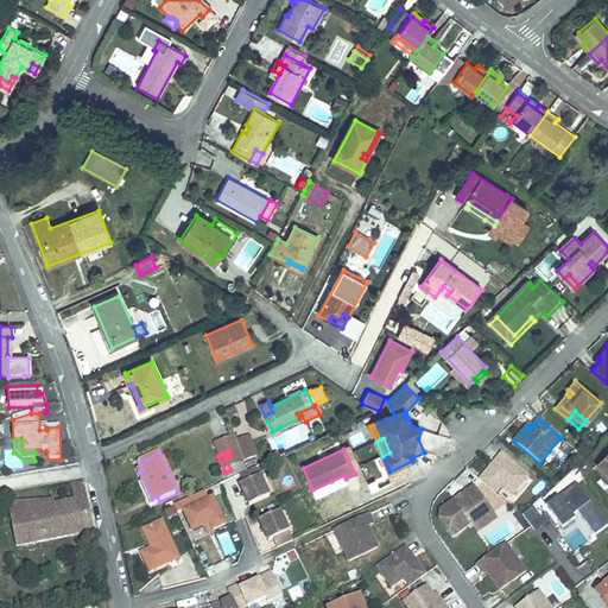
[(607,463),(607,454),(607,453),(597,463),(603,469),(607,463)]
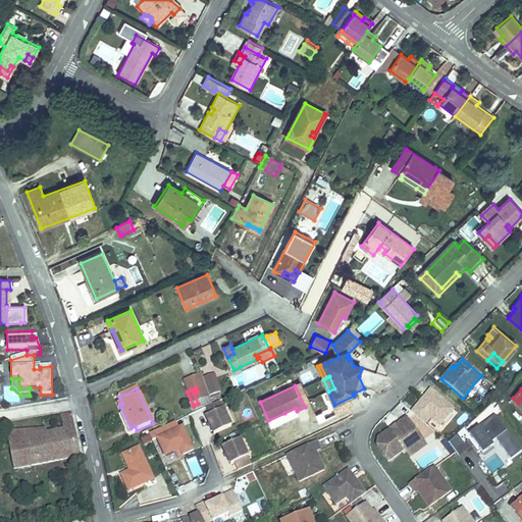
[(424,401),(413,414),(427,425),(432,419),(441,427),(456,411),(432,392),(427,398),(429,400),(426,402),(424,401)]
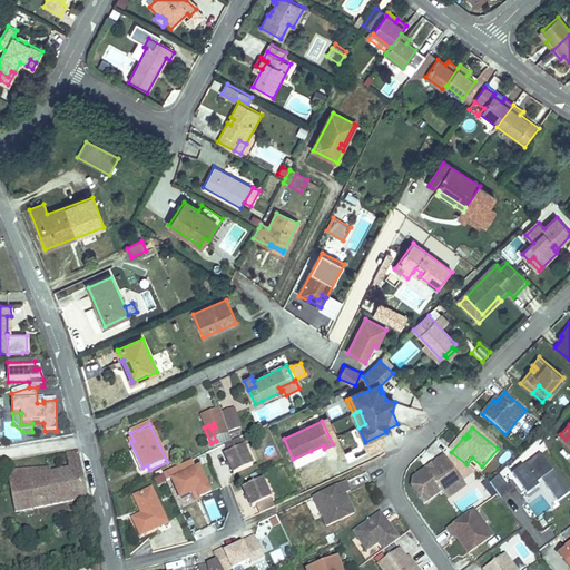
[(253,468),(239,439),(225,446),(229,455),(225,457),(234,475),(253,468)]
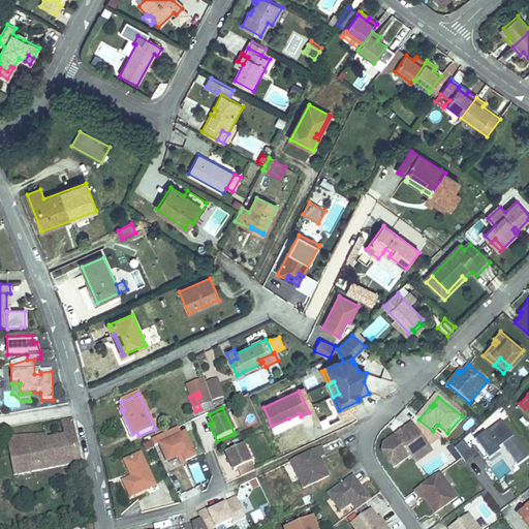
[(301,416),(300,413),(288,418),(290,422),(301,416)]
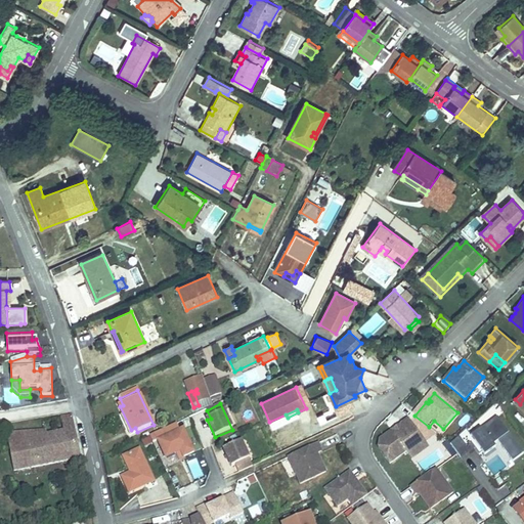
[(513,462),(523,452),(497,417),(470,436),(484,456),(500,445),(513,462)]
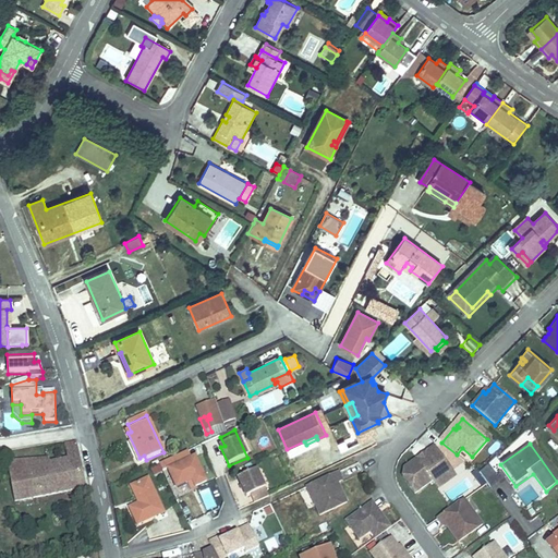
[(81,462),(76,445),(65,447),(69,464),(81,462)]
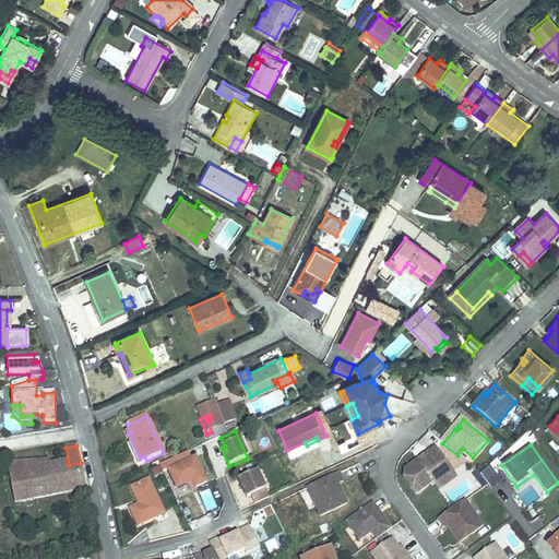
[(452,473),(437,448),(429,453),(431,458),(420,463),(419,460),(405,468),(403,475),(414,494),(432,483),(433,485),(452,473)]
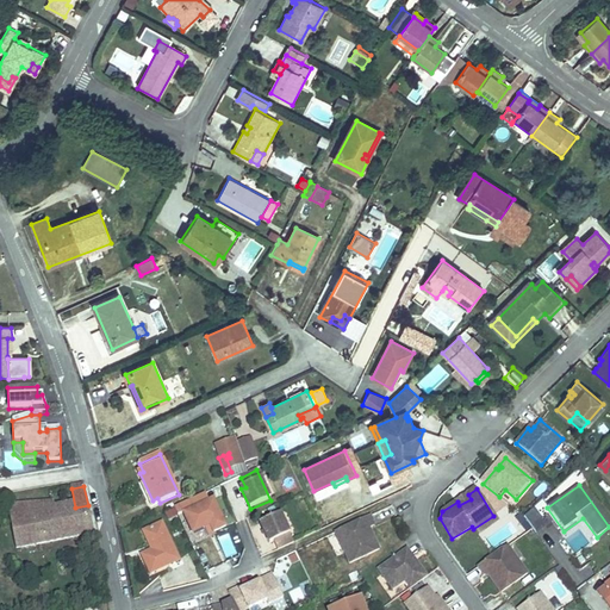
[(468,495),(458,502),(459,505),(471,499),(468,495)]
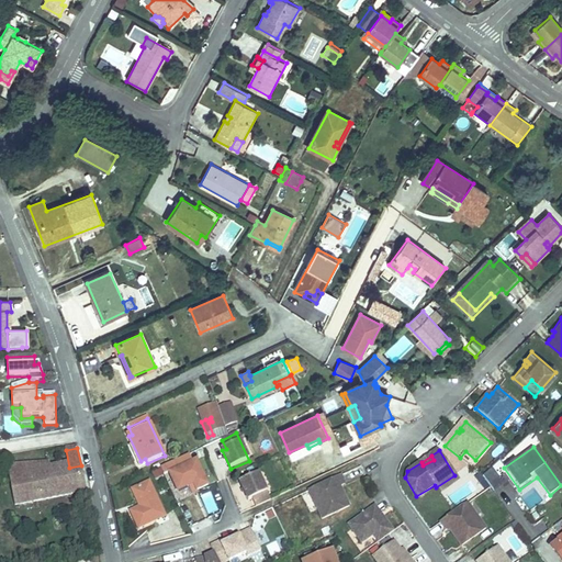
[(195,461),(168,473),(177,492),(193,484),(197,491),(208,486),(195,461)]
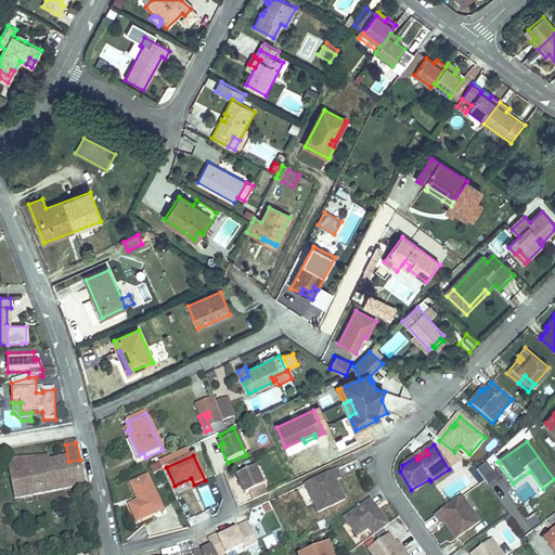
[(40,494),(34,459),(20,460),(27,497),(40,494)]
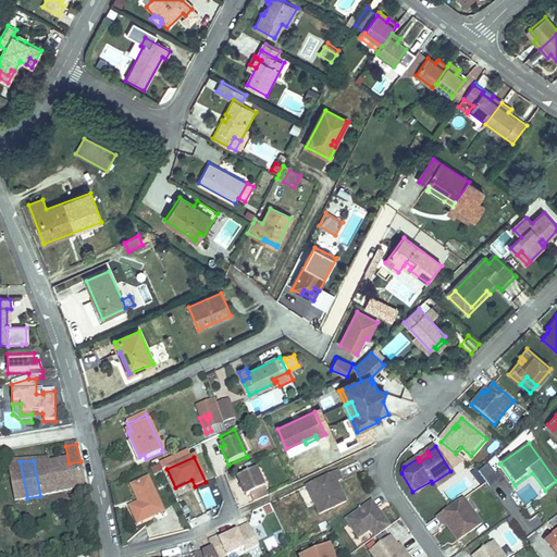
[(65,460),(48,463),(47,460),(34,460),(40,496),(86,487),(81,461),(69,463),(65,463),(65,460)]
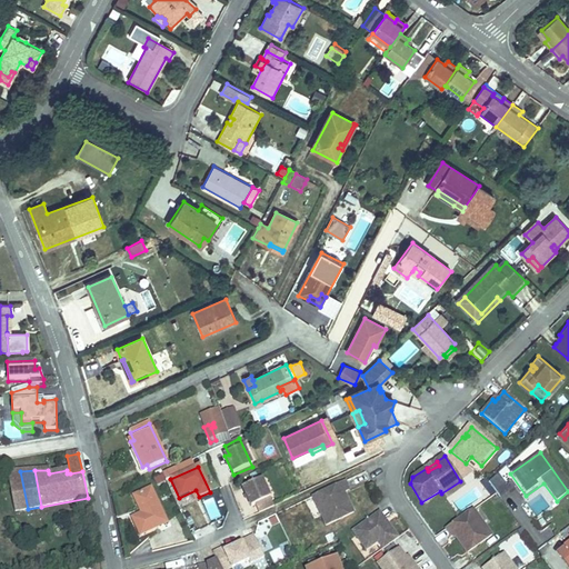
[(490,479),(500,497),(516,487),(507,470),(490,479)]
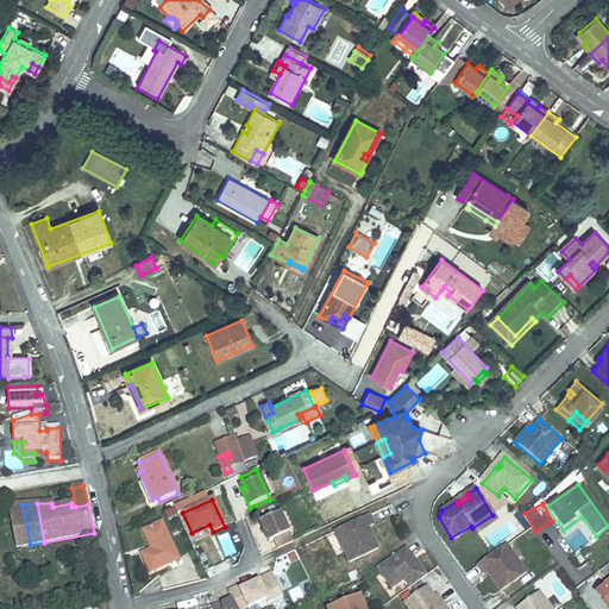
[(30,545),(22,504),(7,506),(17,547),(30,545)]
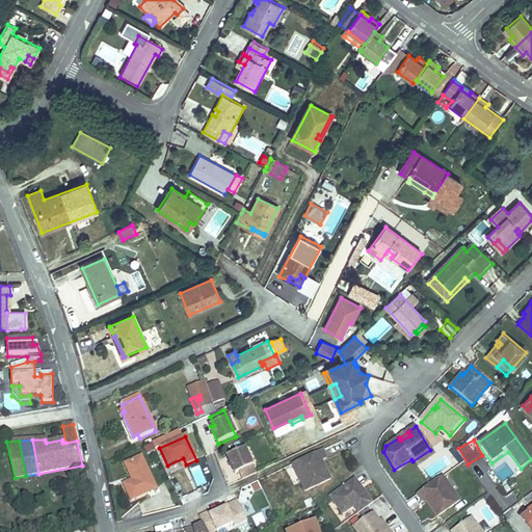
[(257,474),(244,449),(227,457),(235,475),(239,474),(242,481),(257,474)]
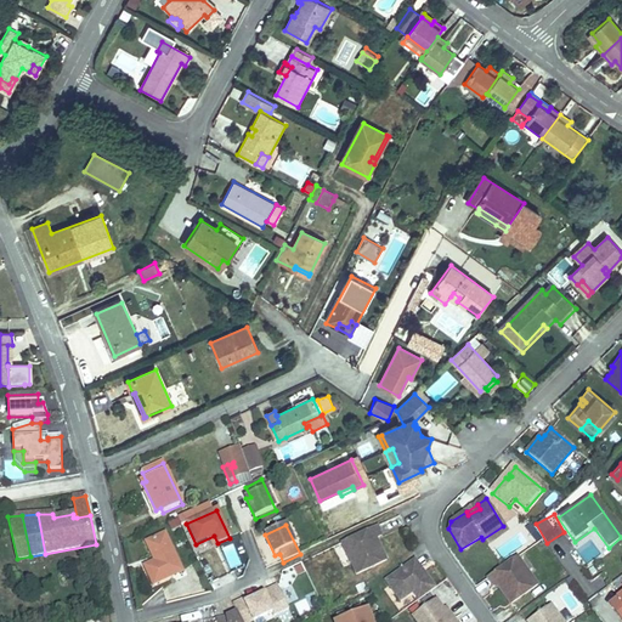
[(525,530),(538,542),(543,536),(530,525),(525,530)]
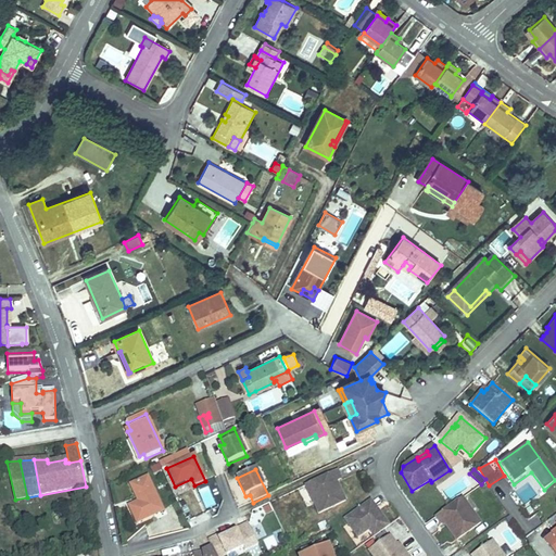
[(454,477),(450,470),(431,482),(434,488),(454,477)]
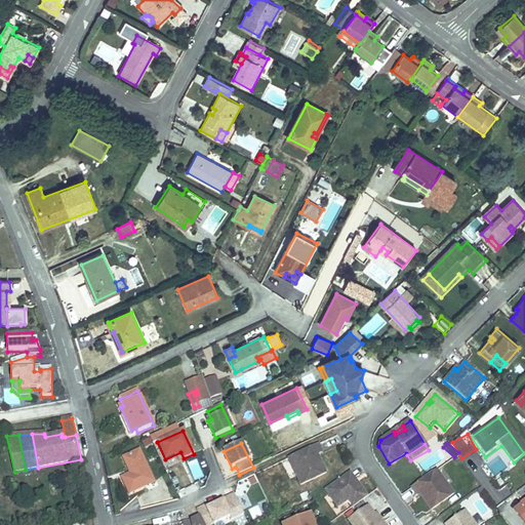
[(319,445),(289,459),(301,486),(327,474),(320,458),(317,459),(316,456),(318,455),(323,453),(319,445)]
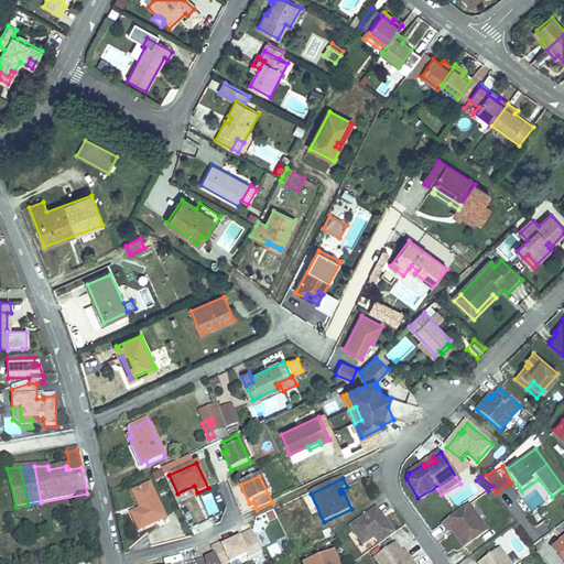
[(164,520),(149,485),(130,494),(138,510),(129,514),(137,532),(164,520)]
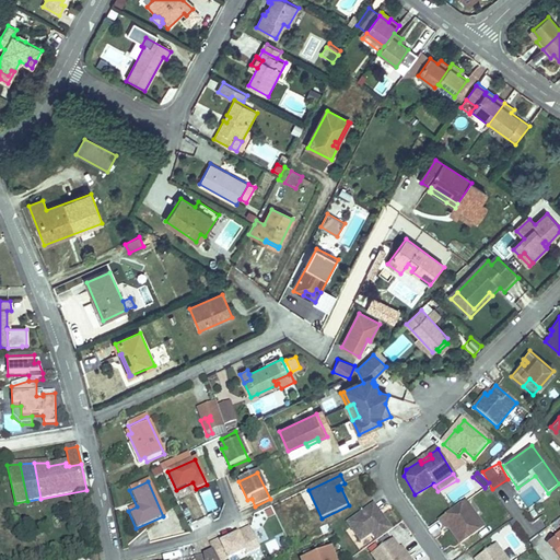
[(461,545),(485,527),(466,502),(440,522),(445,528),(450,525),(452,528),(450,531),(461,545)]
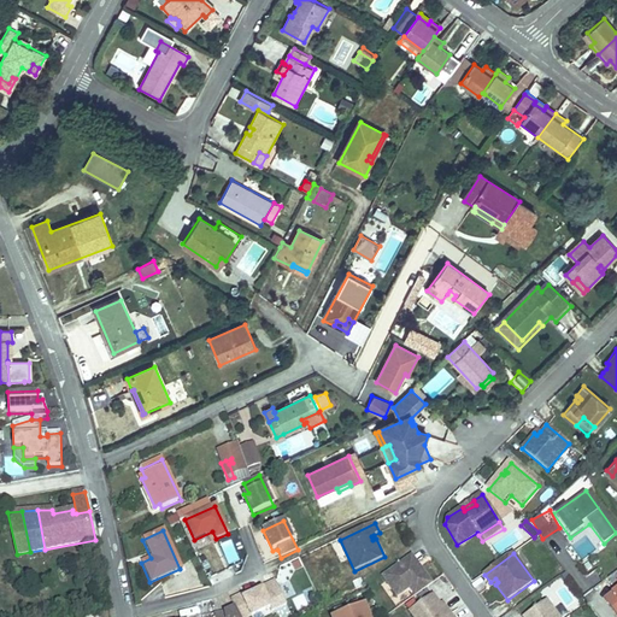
[(418,565),(412,557),(382,577),(398,599),(410,589),(415,597),(432,585),(421,569),(418,570),(416,566),(418,565)]
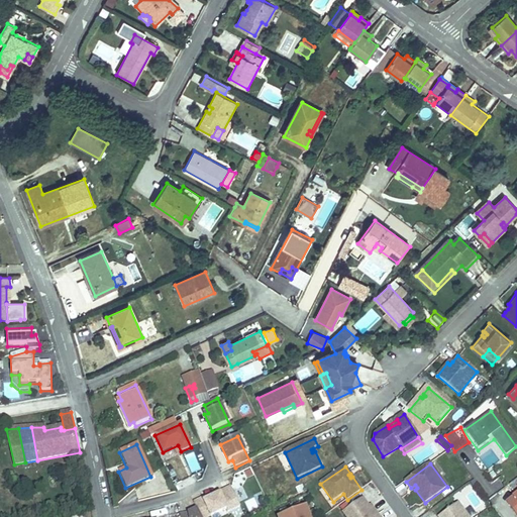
[(142,485),(142,497),(151,497),(151,485),(142,485)]
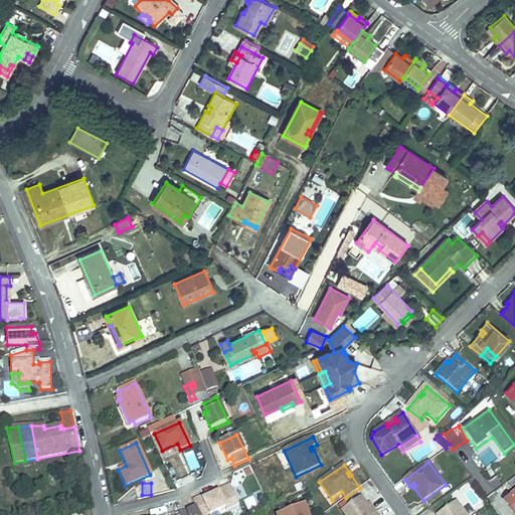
[(210,514),(226,508),(228,511),(239,505),(231,487),(204,500),(203,497),(194,502),(197,508),(188,513),(179,514),(210,514)]
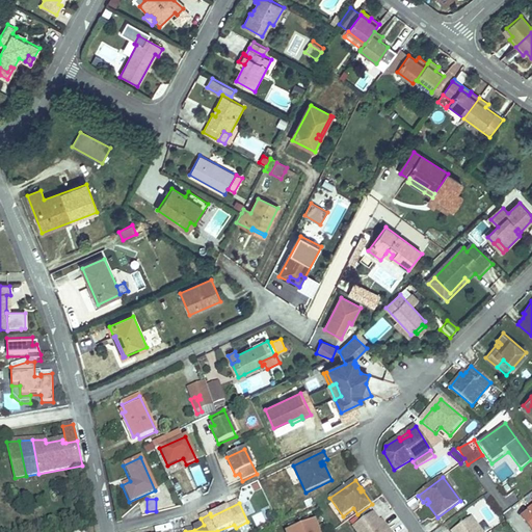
[(531,507),(522,515),(531,530),(531,507)]
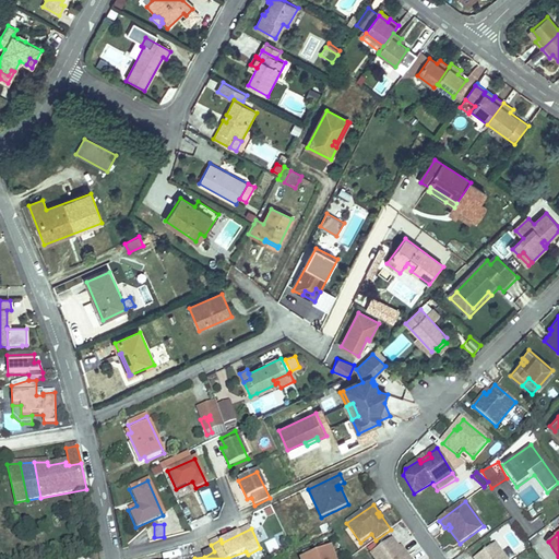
[(372,557),(373,558),(408,558),(404,552),(402,554),(400,550),(393,542),(372,557)]
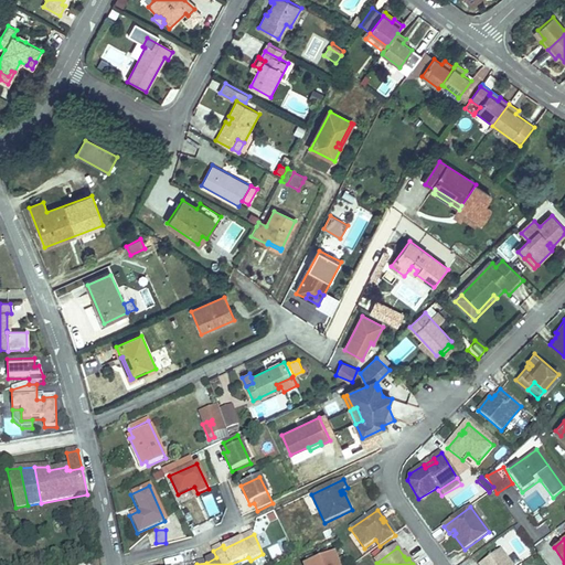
[(512,564),(502,550),(480,564),(512,564)]
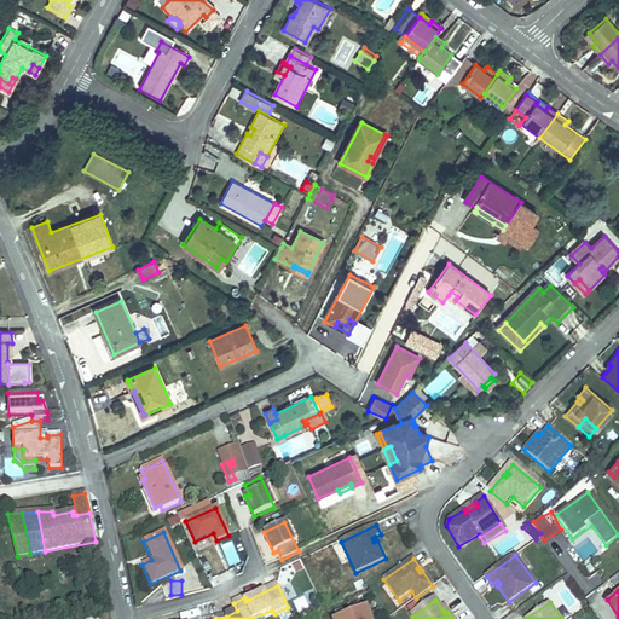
[(371,618),(366,607),(334,618),(371,618)]
